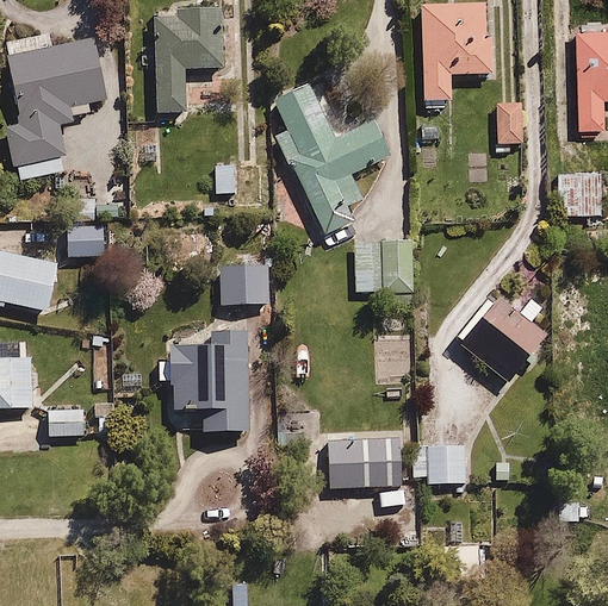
[(490,1),(419,4),(423,100),(452,99),(451,76),(494,75),(490,1)]
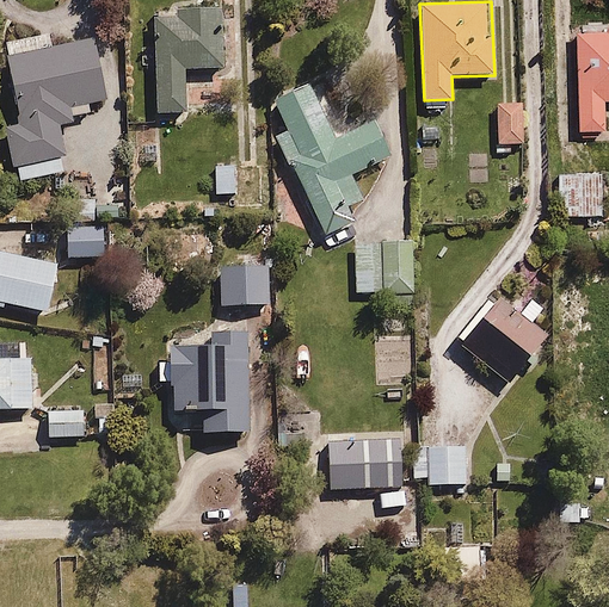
[(177,16),(154,16),(155,118),(188,118),(188,67),(228,67),(228,5),(177,5),(177,16)]
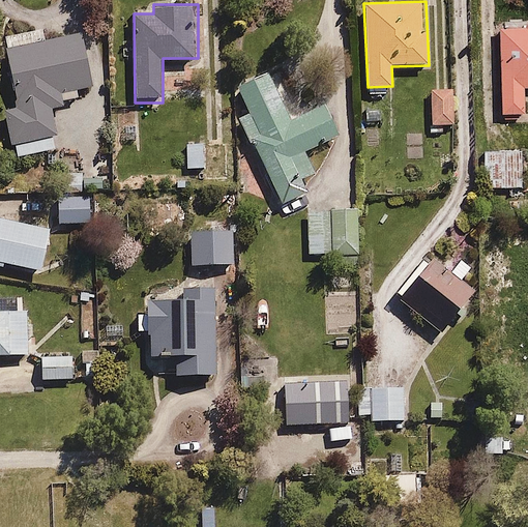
[(527,22),(499,23),(501,110),(526,110),(525,83),(527,83),(527,22)]
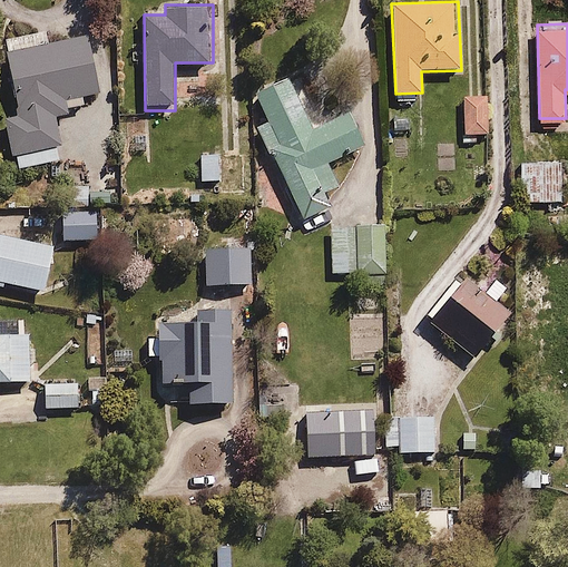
[(88,28),(7,49),(21,105),(3,109),(16,154),(61,142),(56,119),(71,116),(70,110),(85,107),(82,99),(105,93),(88,28)]
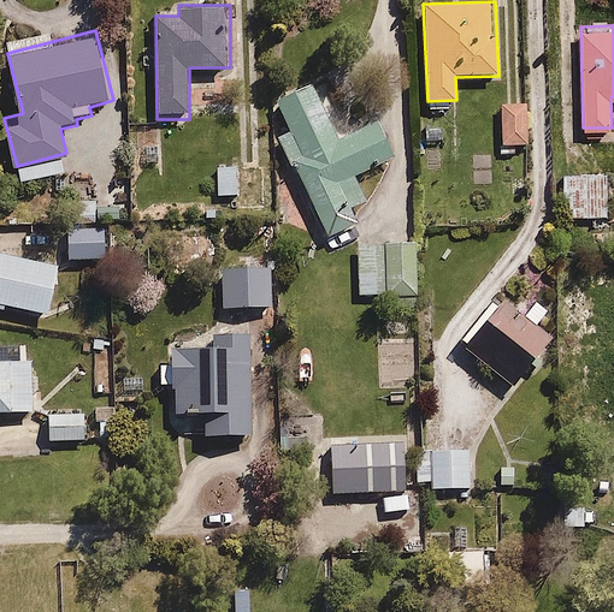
[(291,126),(277,134),(334,255),(369,238),(353,205),(366,198),(355,178),(396,159),(378,120),(341,138),(316,84),(279,101),(291,126)]
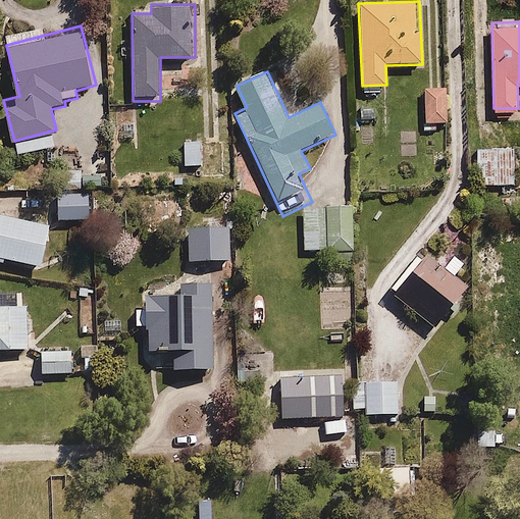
[(437,123),(450,123),(448,86),(423,87),(425,132),(438,131),(437,123)]
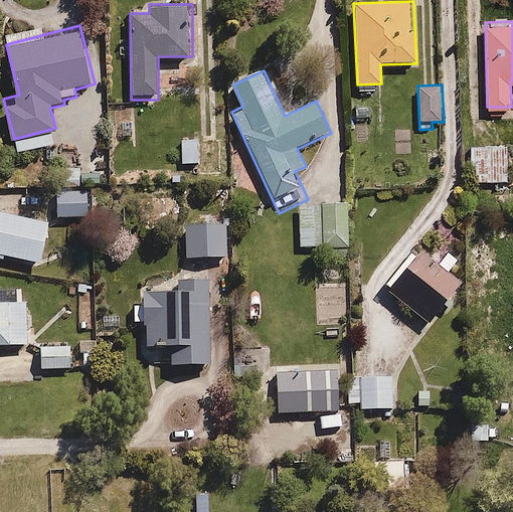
[(201,137),(183,137),(183,163),(201,163),(201,137)]
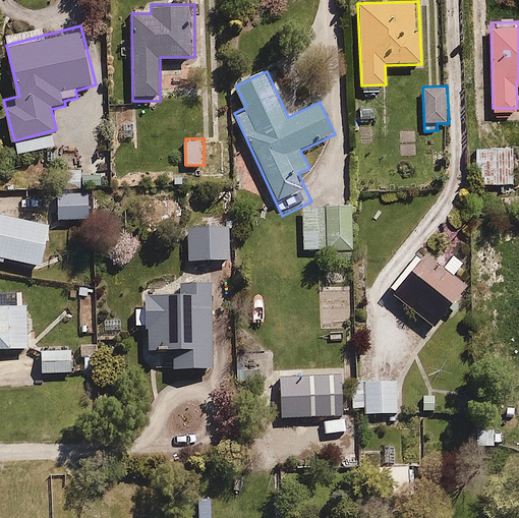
[(514,146),(474,147),(475,185),(515,184),(514,146)]
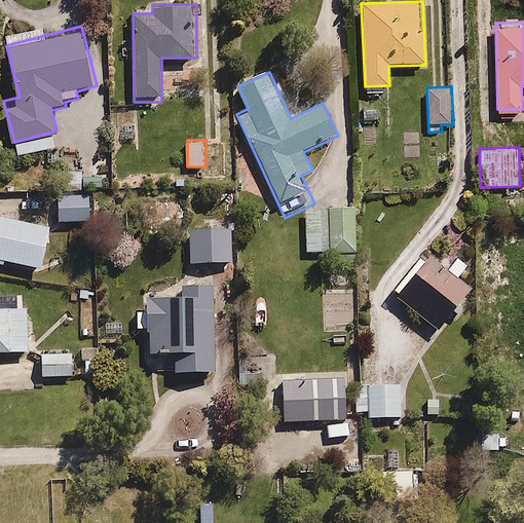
[(90,191),(65,192),(67,222),(91,220),(90,191)]
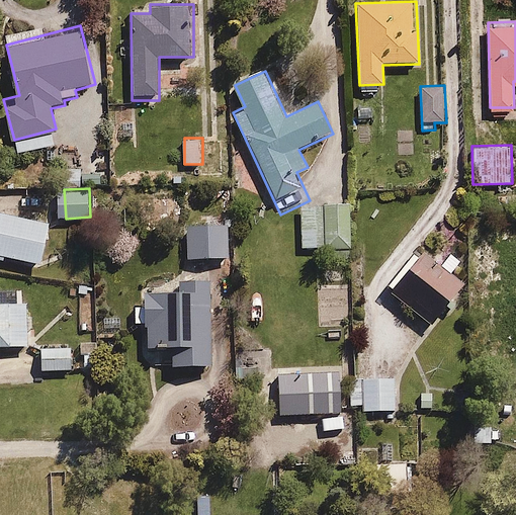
[(304,206),(304,246),(352,246),(352,206),(304,206)]
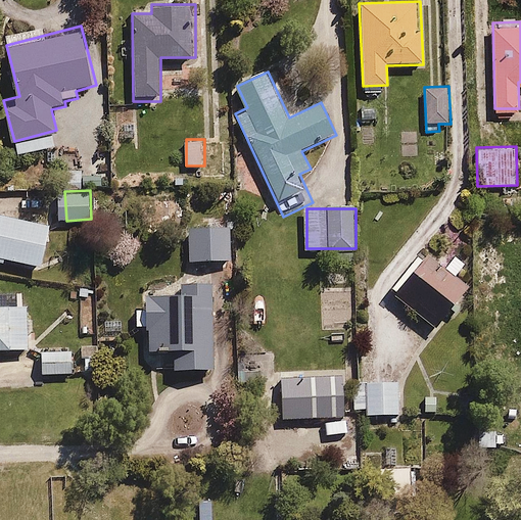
[(0,215),(0,256),(42,267),(51,227),(0,215)]
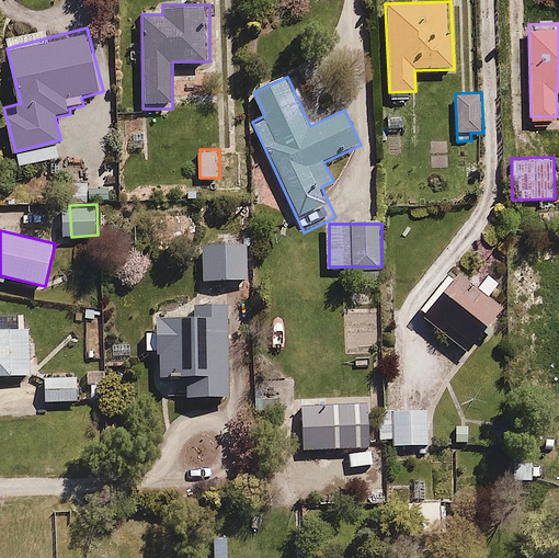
[(202,243),(203,280),(248,279),(248,242),(202,243)]
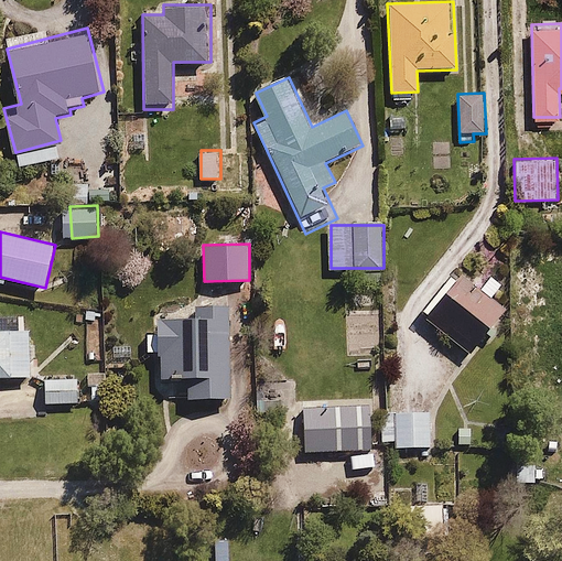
[(504,286),(484,269),(479,274),(469,267),(425,323),(466,355),(501,311),(490,302),(504,286)]
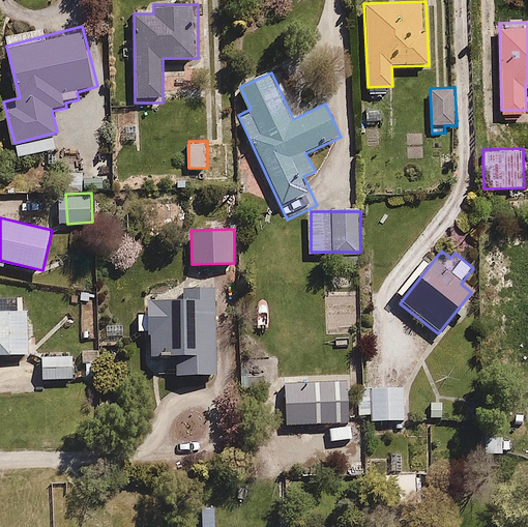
[(217,378),(214,288),(183,289),(183,295),(145,296),(146,314),(137,315),(138,333),(153,332),(154,358),(174,358),(175,379),(217,378)]
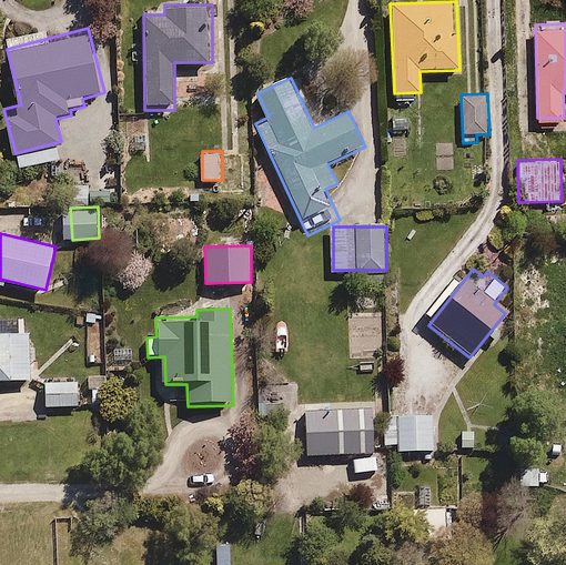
[(0,380),(32,380),(31,332),(0,332),(0,380)]
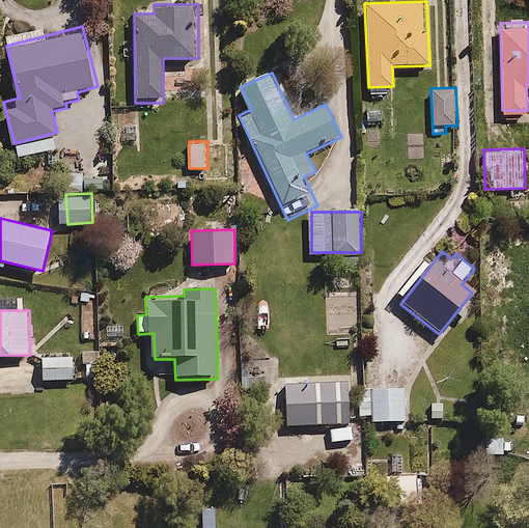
[(74,355),(40,356),(42,380),(74,380),(74,355)]
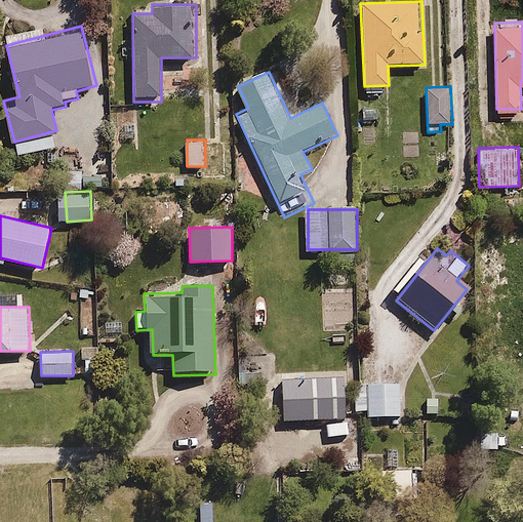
[(403,416),(401,383),(348,385),(349,410),(369,410),(369,417),(403,416)]
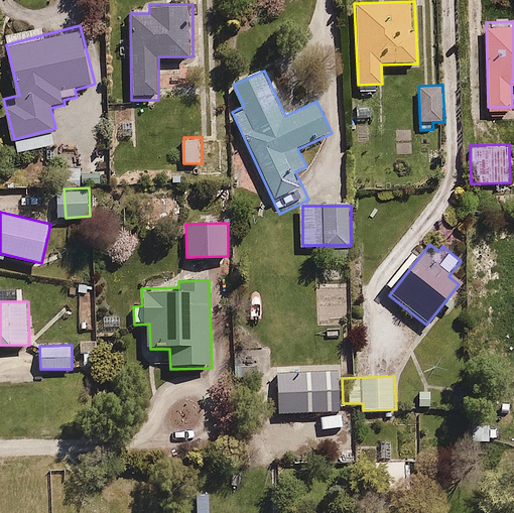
[(432,389),(416,388),(415,407),(431,408),(432,389)]
